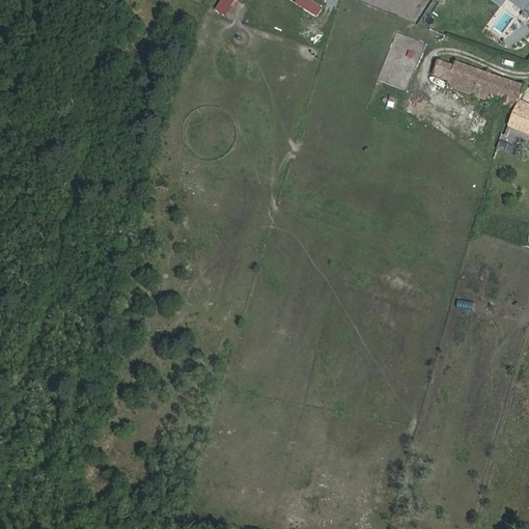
[(219,0),(215,7),(224,14),(232,0),(219,0)]
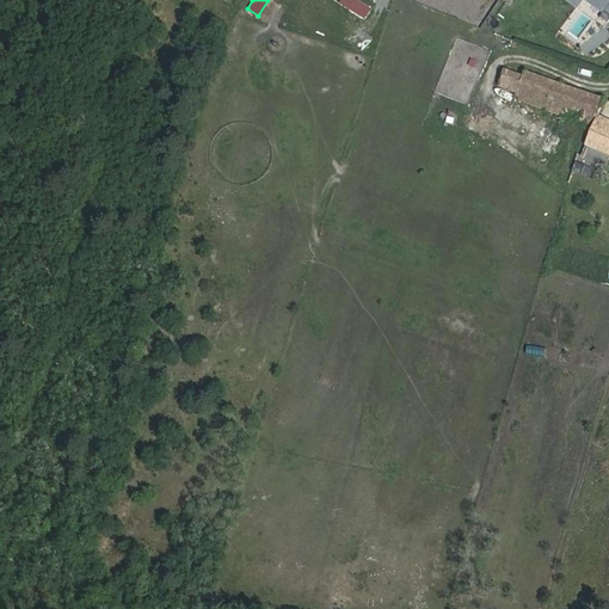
[(363,16),(370,5),(362,0),(338,0),(363,16)]
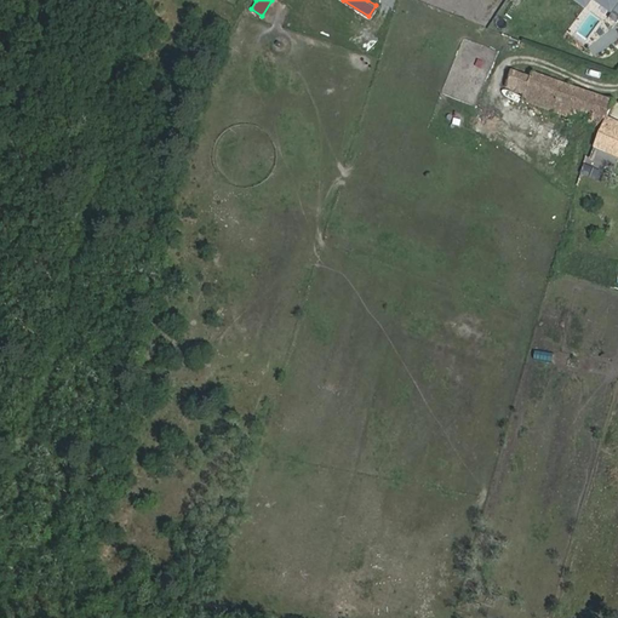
[(578,0),(585,5),(589,0),(598,0),(617,13),(617,0),(578,0)]
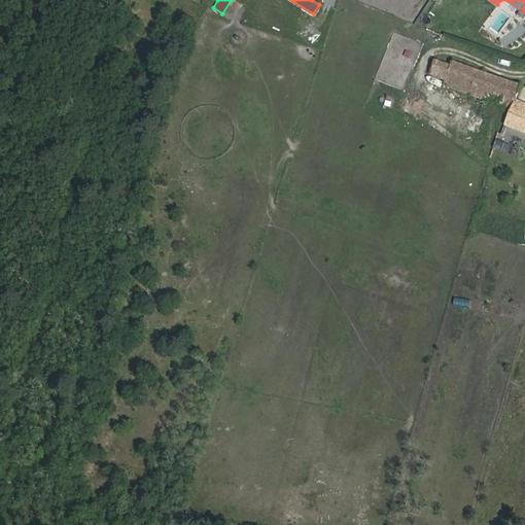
[(514,99),(519,83),(452,61),(451,64),(435,59),(430,72),(445,78),(443,82),(484,98),(483,100),(509,109),(514,99)]
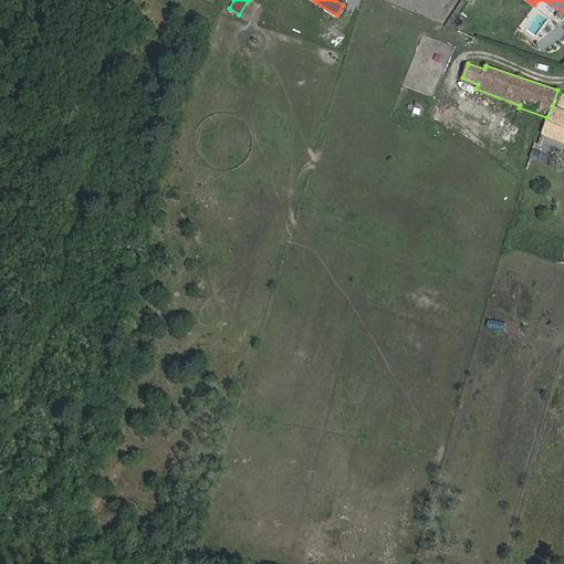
[(563,141),(563,111),(552,106),(546,117),(541,131),(563,141)]
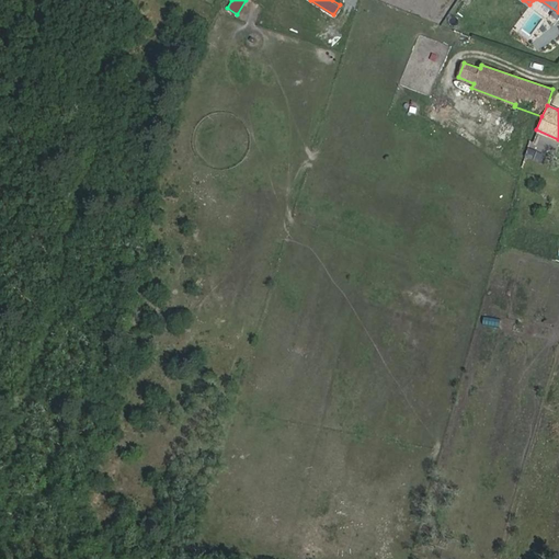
[(510,140),(520,145),(523,139),(513,136),(510,140)]
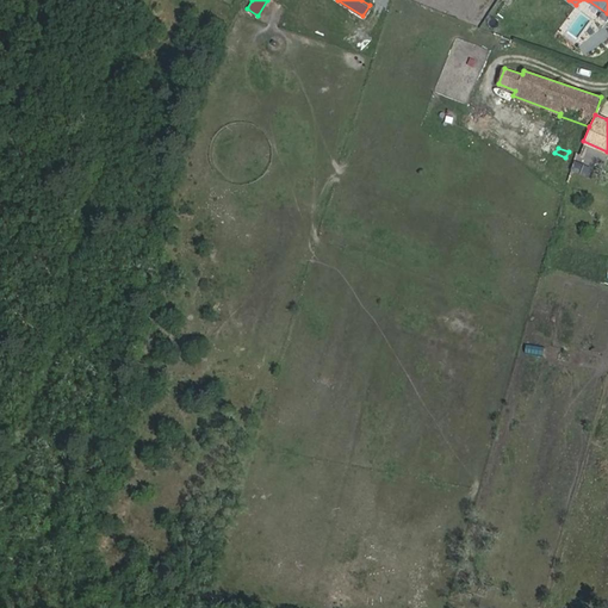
[(574,159),(570,168),(588,175),(591,165),(574,159)]
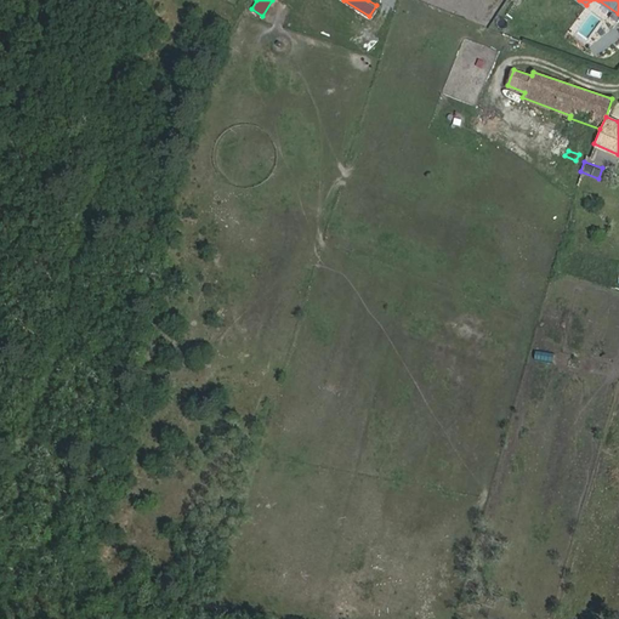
All buildings are outlined.
